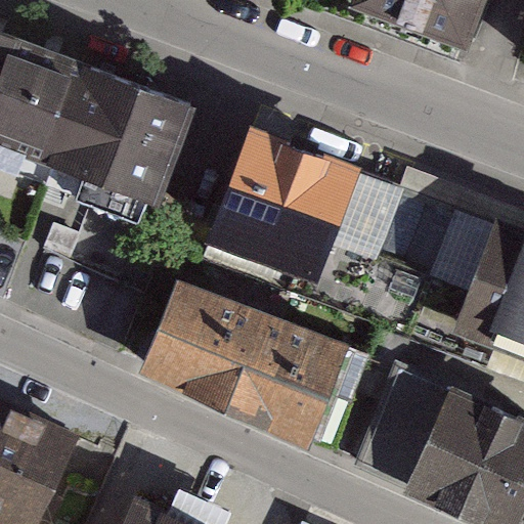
[(523,0),(369,0),(367,7),(505,56),(523,0)]
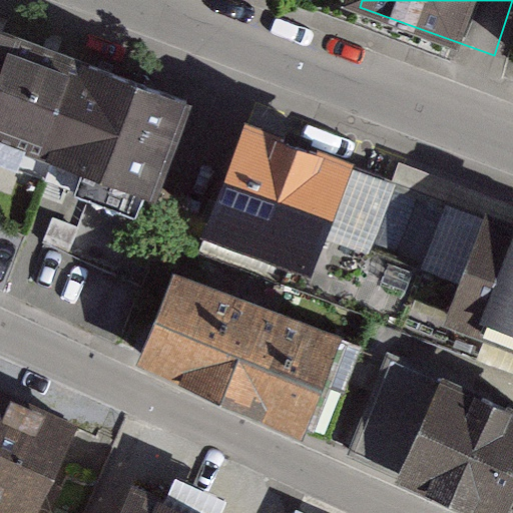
[(0,138),(96,176),(139,84),(0,28),(0,138)]
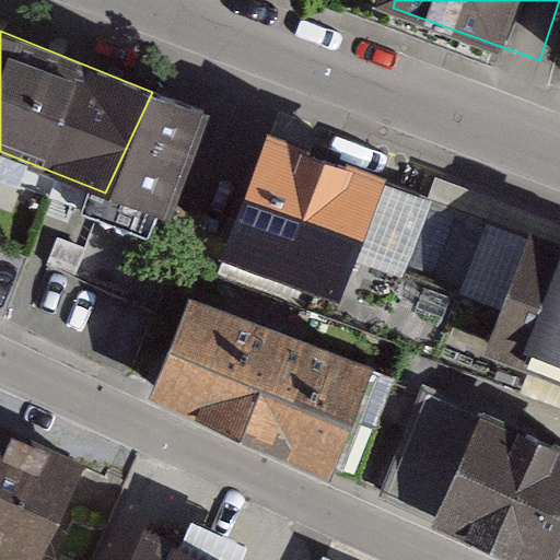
[(243,133),(152,92),(128,147),(218,188),(243,133)]
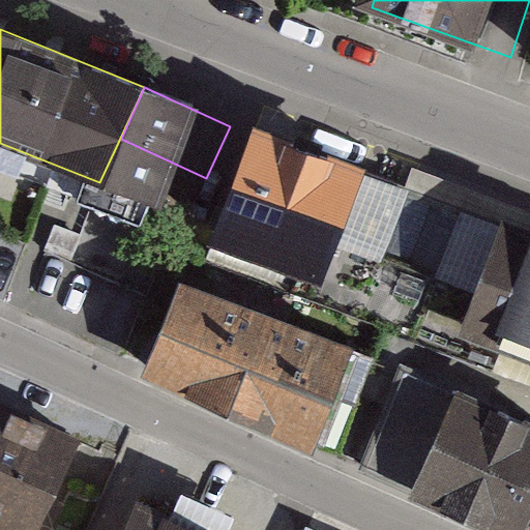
[(372,182),(251,131),(207,233),(328,285),(372,182)]
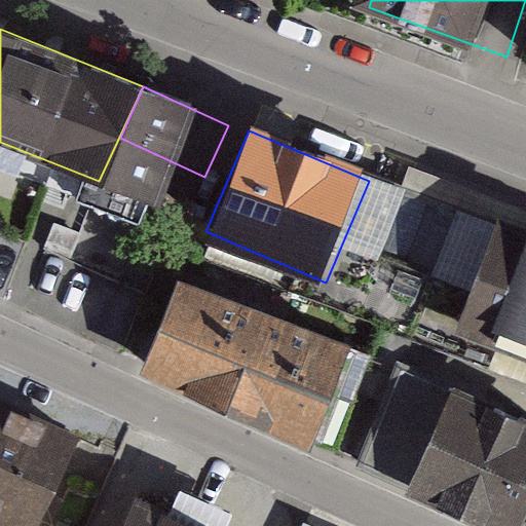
[(204,177),(120,138),(99,181),(185,221),(204,177)]
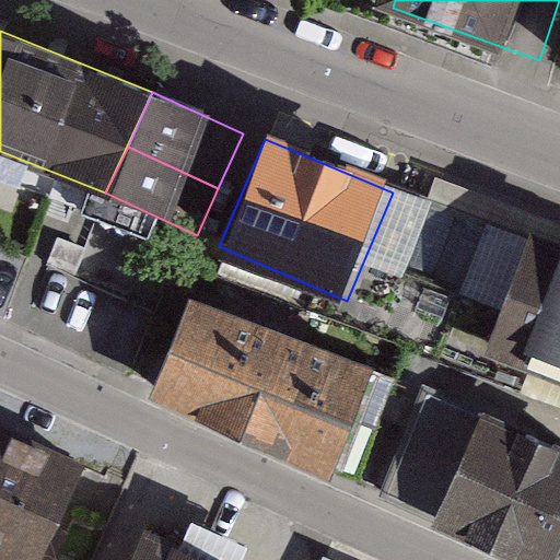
[(559,237),(486,208),(430,339),(464,354),(476,334),(559,365),(559,237)]
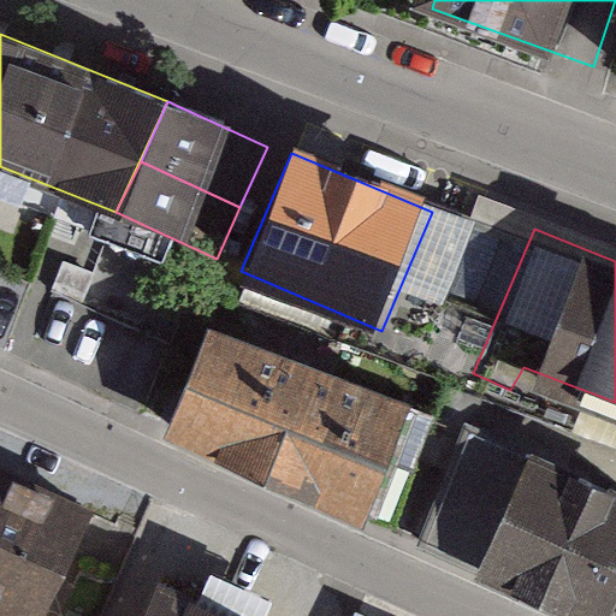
[(221,336),(181,428),(365,509),(406,415),(221,336)]
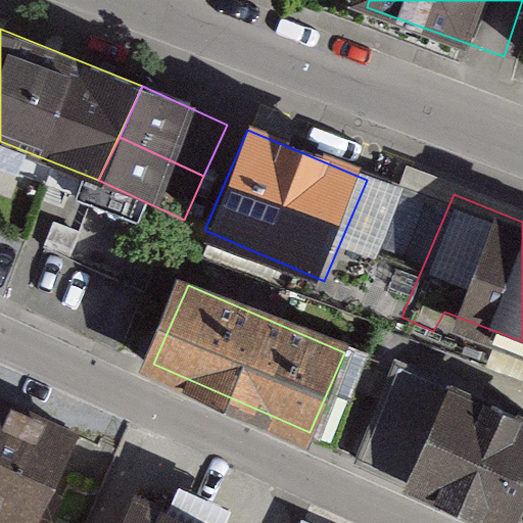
[(367,465),(500,522),(522,522),(522,407),(420,362),(433,331),(401,317),(376,374),(402,385),(367,465)]
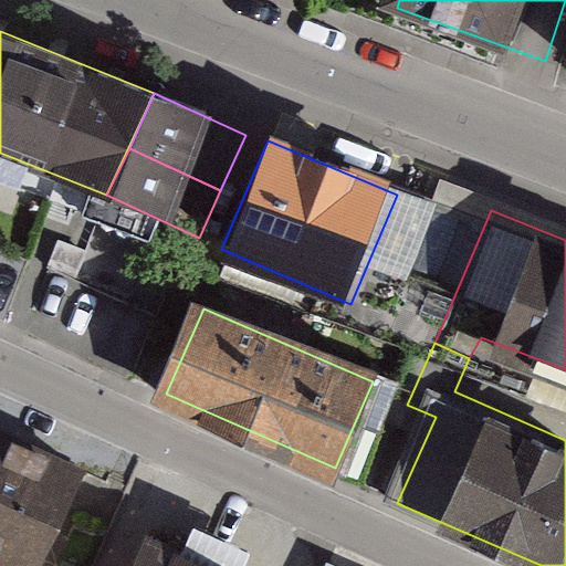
[(33,565),(80,473),(0,435),(0,565),(33,565)]
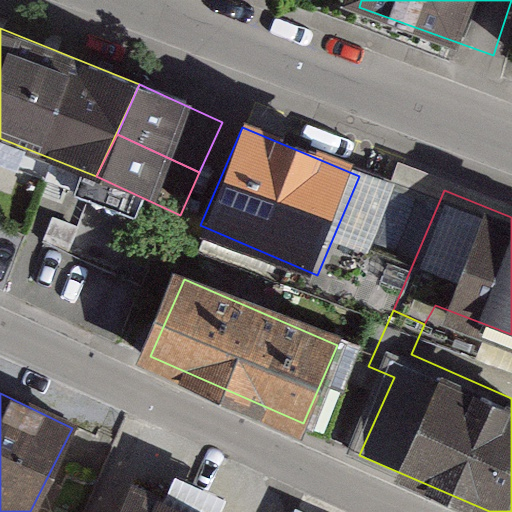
[(198,511),(143,488),(132,511),(239,511),(241,508),(206,493),(198,511)]
